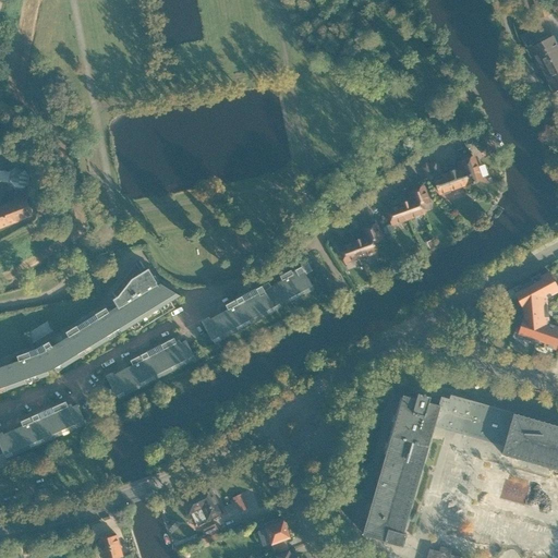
[(557,47),(553,36),(525,49),(530,58),(533,57),(552,94),(557,89),(557,47)]
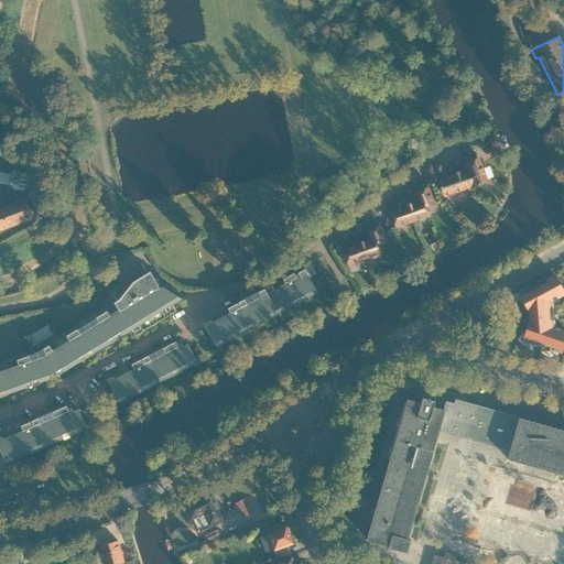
[(479,136),(467,140),(472,153),(477,151),(478,154),(486,155),(490,150),(489,143),(481,142),(479,136)]
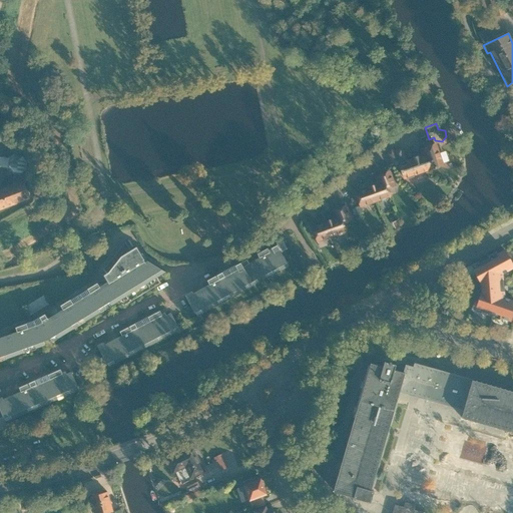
[(420,155),(407,159),(402,147),(394,150),(393,149),(385,155),(403,179),(443,165),(436,142),(418,149),(420,155)]
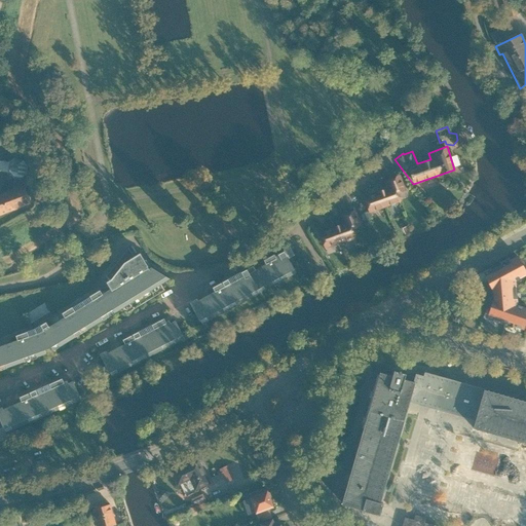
[(12,189),(0,193),(0,214),(31,203),(24,185),(23,181),(30,175),(30,164),(26,158),(22,155),(12,154),(5,160),(0,159),(0,171),(3,172),(9,181),(12,181),(12,189)]
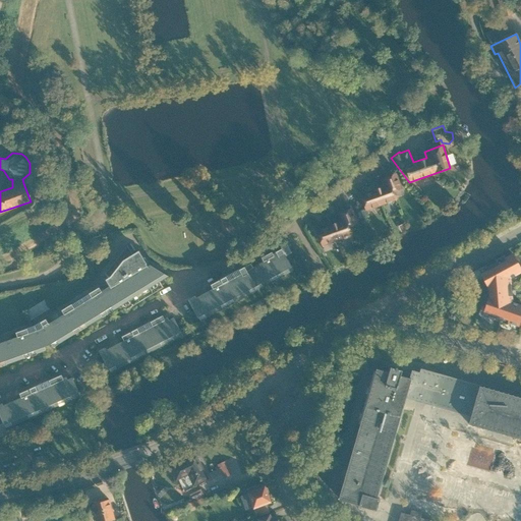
[(382,186),(358,194),(364,212),(397,199),(394,191),(401,188),(396,173),(380,179),(382,186)]
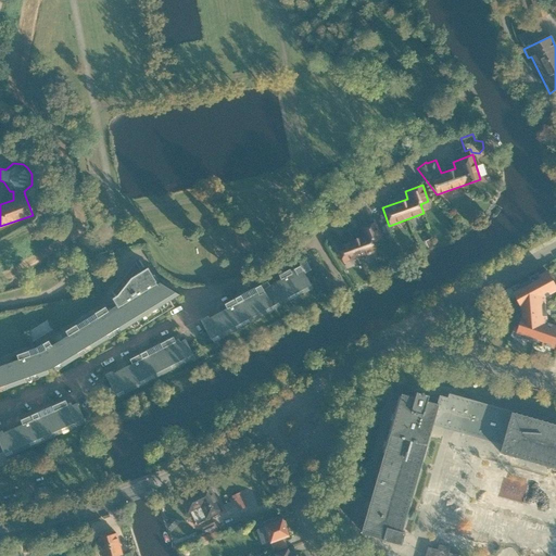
[(362,237),(337,245),(343,263),(376,251),(373,242),(381,239),(375,222),(357,228),(362,237)]
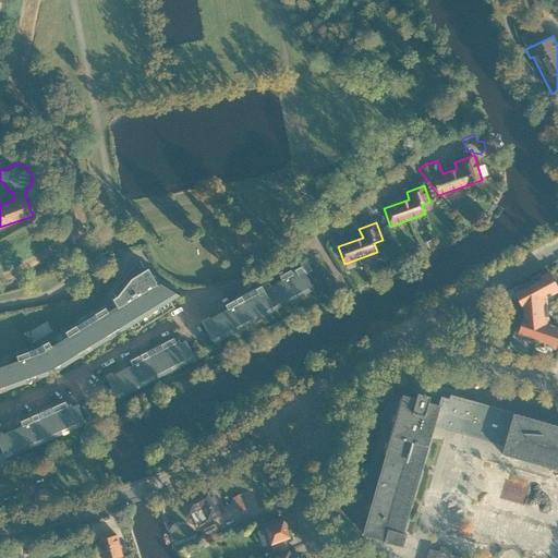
[(214,343),(314,290),(302,267),(293,273),(292,270),(281,277),(283,281),(271,287),(269,283),(226,307),(228,311),(210,320),(209,318),(202,323),(214,343)]
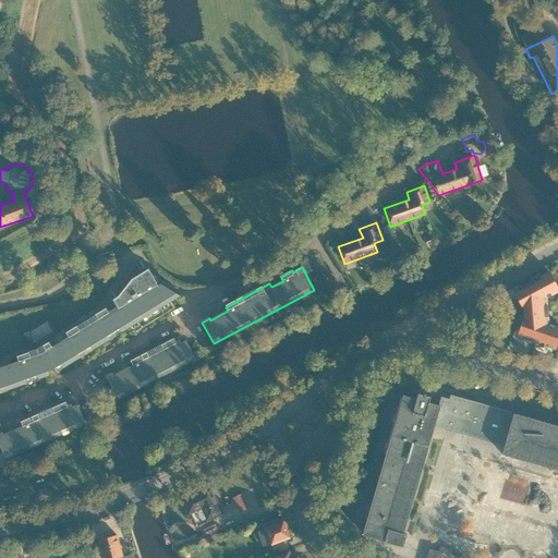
[(0,393),(51,373),(180,298),(159,287),(148,271),(132,280),(120,298),(112,301),(117,308),(108,314),(105,308),(63,335),(67,339),(51,349),(49,343),(36,351),(15,358),(17,363),(0,368),(0,393)]
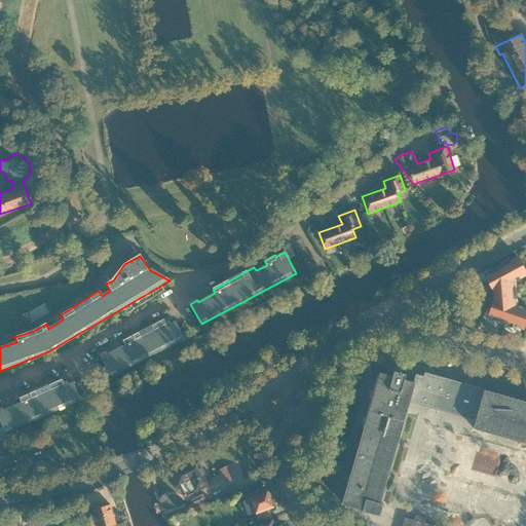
[(487,320),(524,331),(525,326),(525,308),(518,305),(517,294),(515,283),(525,276),(525,268),(518,256),(484,273),(494,293),(494,301),(487,320)]
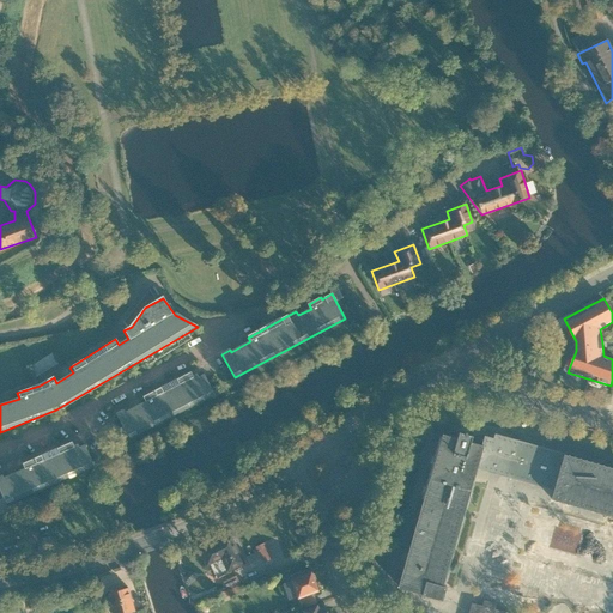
[(30,362),(36,372),(58,362),(53,351),(30,362)]
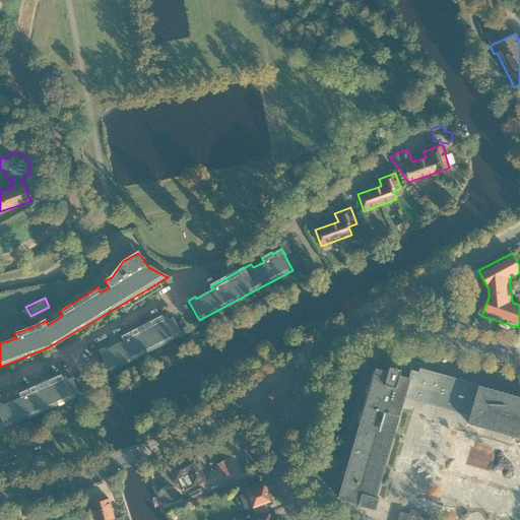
[(109,372),(183,336),(173,318),(169,321),(168,318),(164,320),(161,317),(122,337),(124,341),(107,350),(105,347),(99,351),(109,372)]
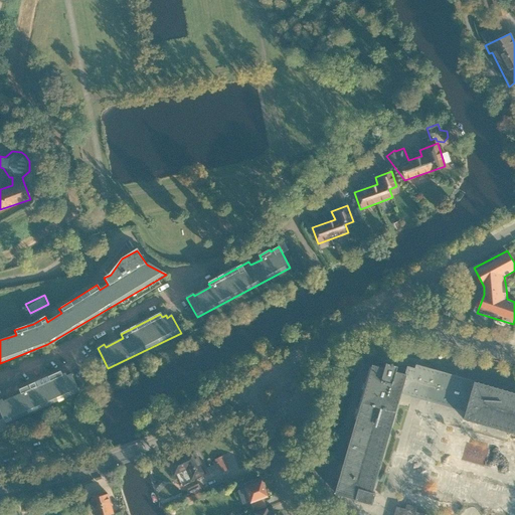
[(514,393),(475,382),(475,381),(416,364),(415,368),(412,375),(405,373),(395,370),(397,365),(385,362),(384,367),(371,364),(365,388),(335,492),(355,498),(355,499),(371,503),(374,492),(372,491),(395,410),(400,393),(402,386),(432,394),(430,401),(466,411),(464,418),(514,434),(514,393)]
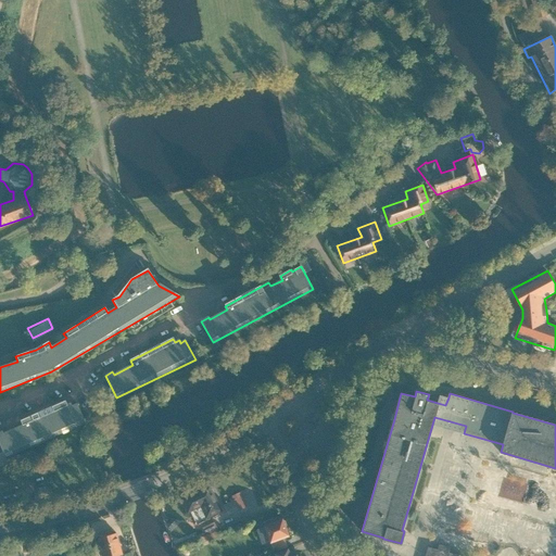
[(449,397),(440,395),(438,403),(445,405),(449,397)]
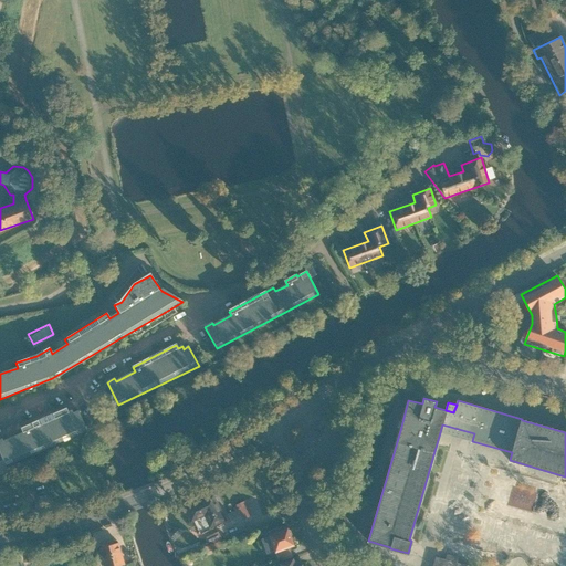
[(8,468),(86,431),(77,412),(73,415),(72,411),(66,413),(65,410),(19,429),(21,435),(1,443),(0,441),(0,440),(0,458),(2,462),(0,462),(0,477),(10,472),(8,468)]
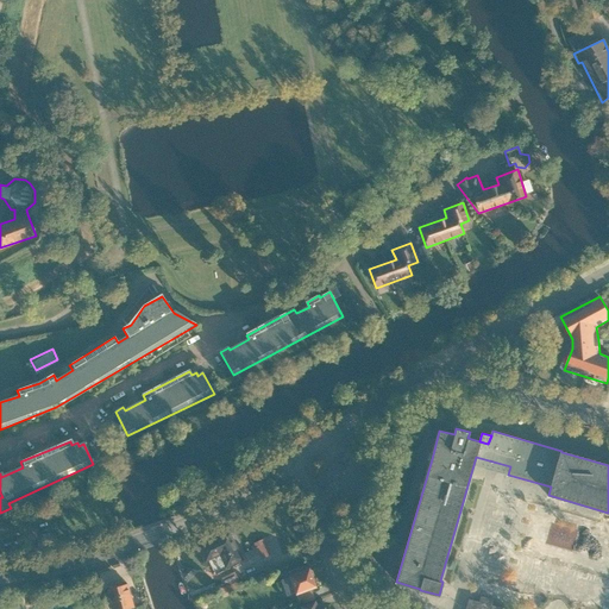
[(476,457),(473,465),(508,475),(510,466),(476,457)]
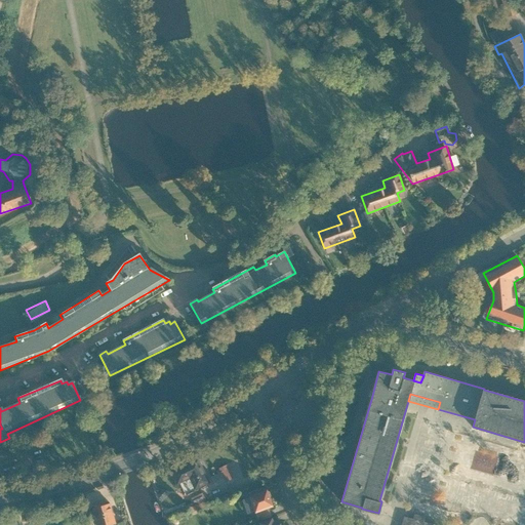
[(454,431),(429,425),(426,434),(452,441),(454,431)]
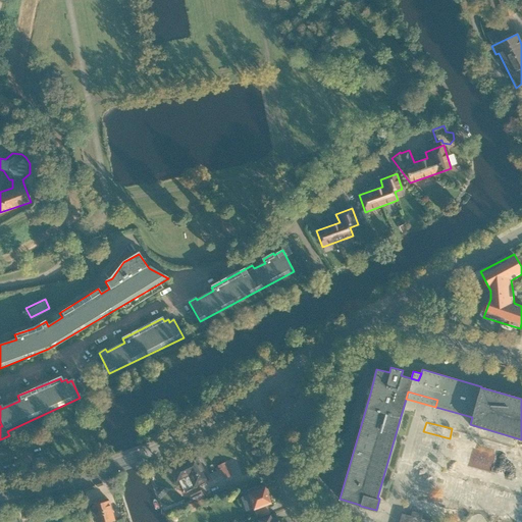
[(209,477),(197,453),(169,465),(176,479),(189,474),(194,485),(209,477)]
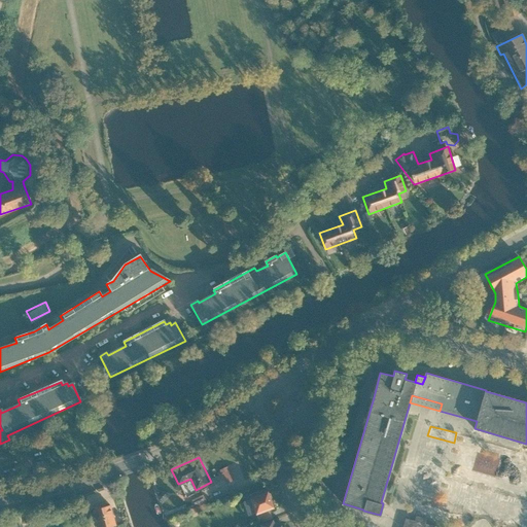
[(219,468),(221,472),(213,477),(217,486),(234,478),(227,464),(219,468)]
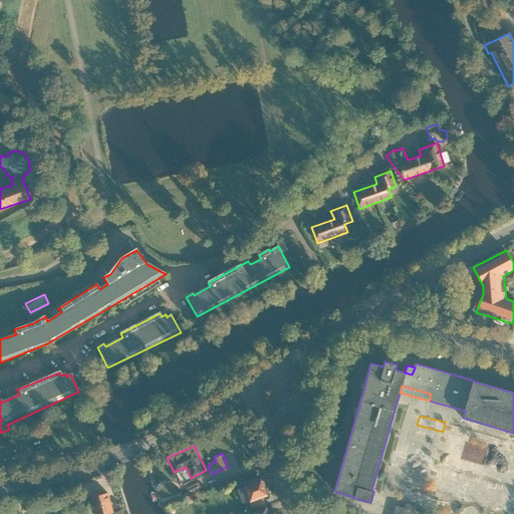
[(263,475),(245,481),(251,499),(263,495),(269,493),(263,475)]
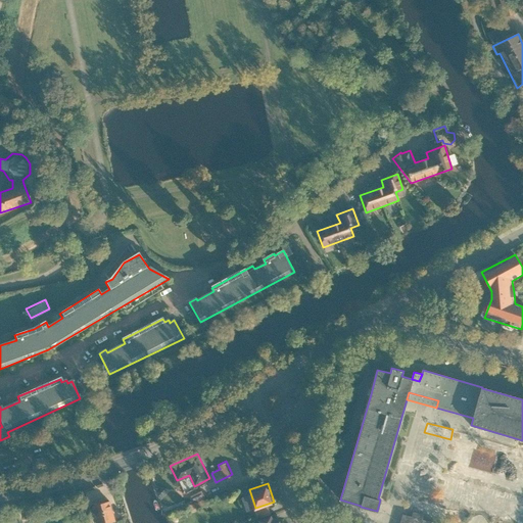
[(201,489),(190,494),(193,503),(205,497),(201,489)]
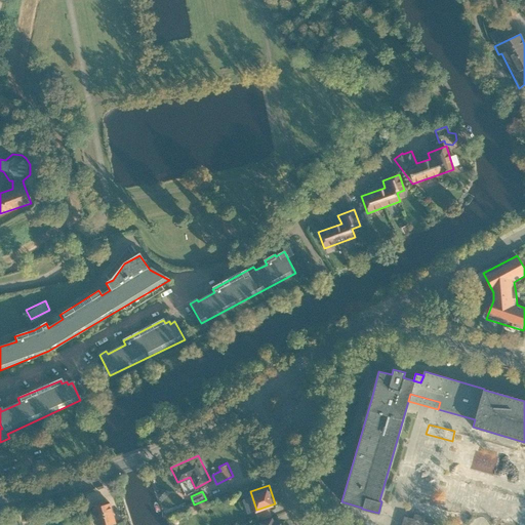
[(109,502),(92,507),(96,524),(107,524),(115,523),(109,502)]
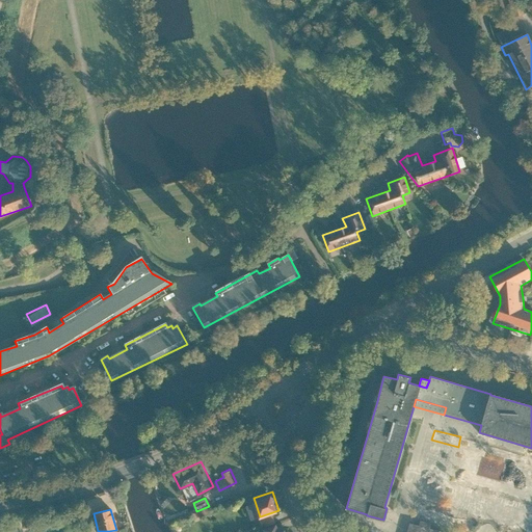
[(272,512),(260,516),(263,526),(265,526),(275,522),(272,512)]
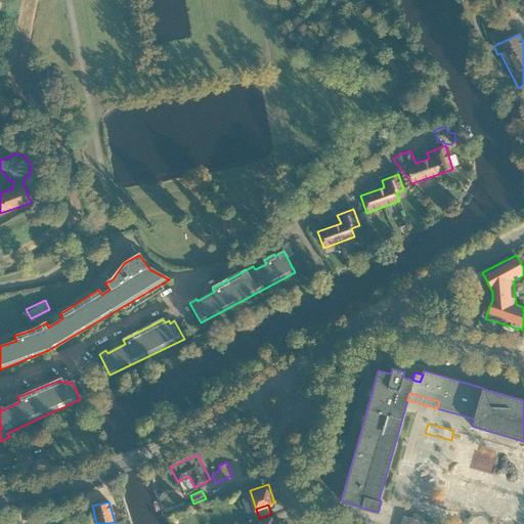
[(261,518),(263,523),(285,523),(282,518),(275,520),(273,514),(271,514),(261,518)]
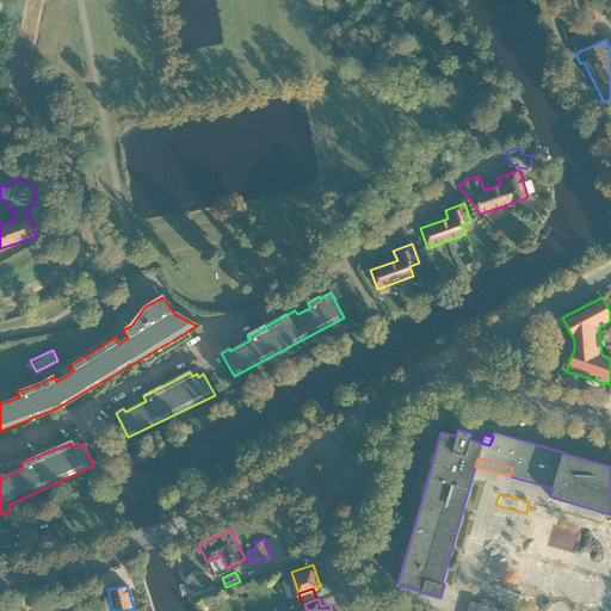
[(479,604),(470,602),(468,610),(505,610),(494,608),(494,603),(482,599),(479,604)]
